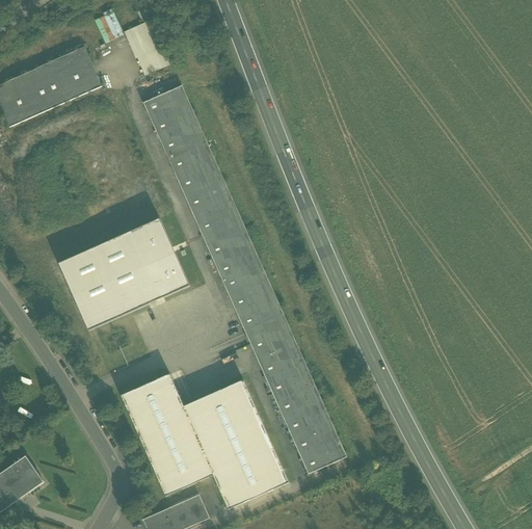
[(114,7),(94,17),(105,41),(125,31),(114,7)]
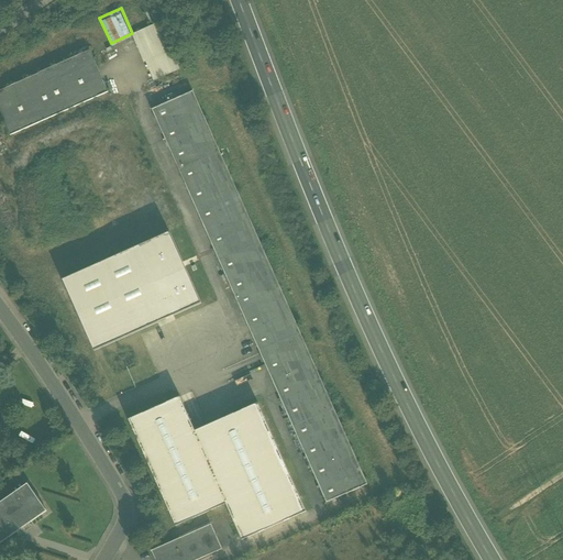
[(159,21),(131,34),(152,80),(180,68),(159,21)]
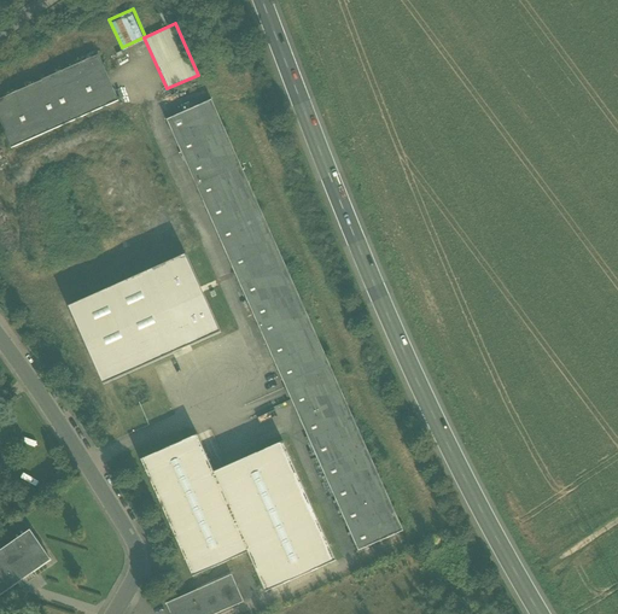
[(99,51),(0,95),(0,112),(15,145),(121,97),(99,51)]
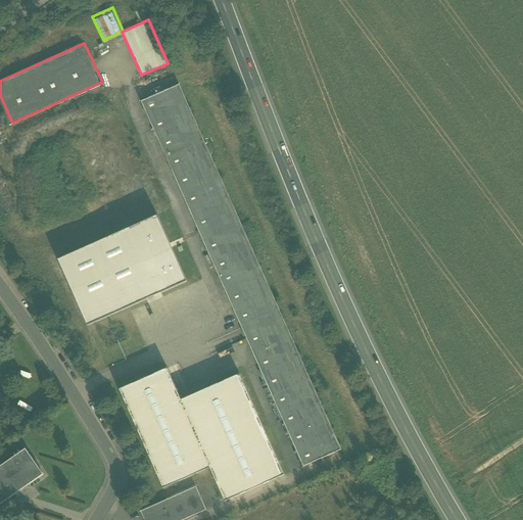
[(341,447),(179,83),(141,99),(303,464),(341,447)]
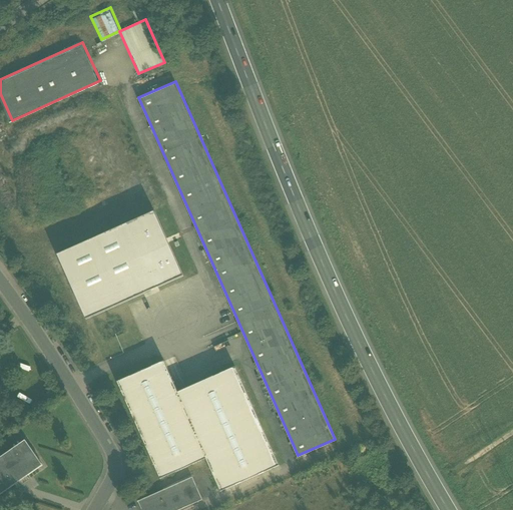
[(86,314),(182,272),(156,210),(59,253),(86,314)]
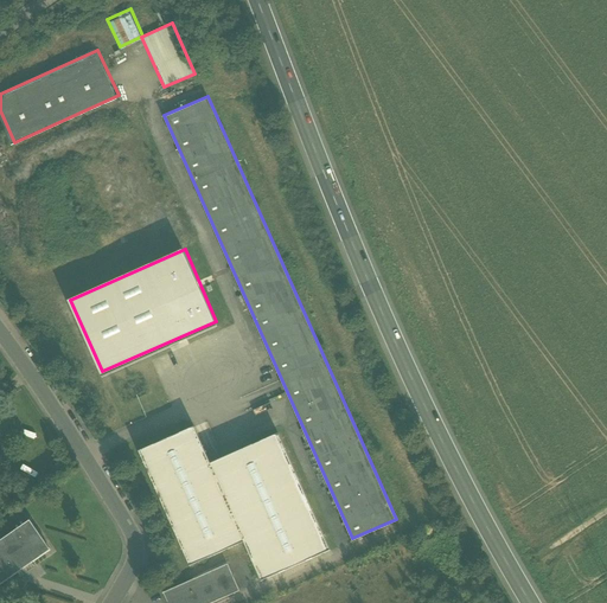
[(242,543),(208,463),(192,425),(139,448),(190,565),(242,543)]
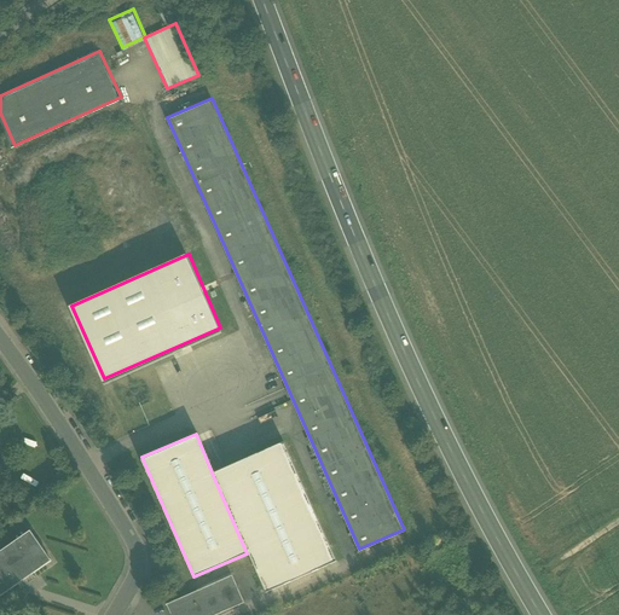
[(265,593),(337,562),(285,441),(212,473),(247,553),(265,593)]
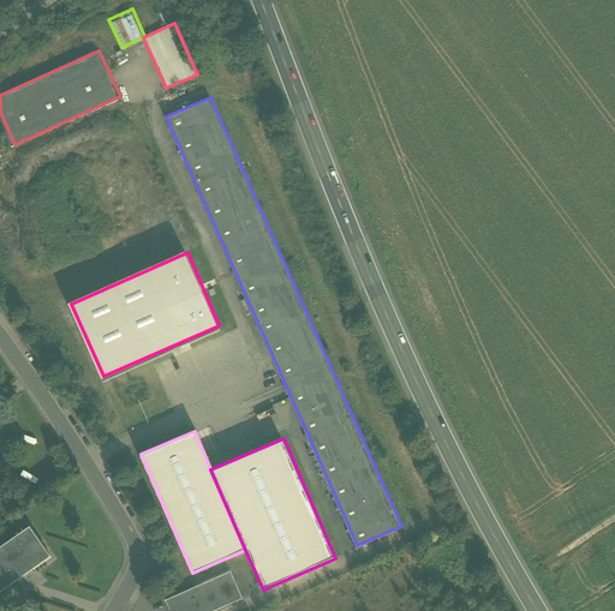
[(30,527),(0,549),(0,591),(1,593),(52,557),(30,527)]
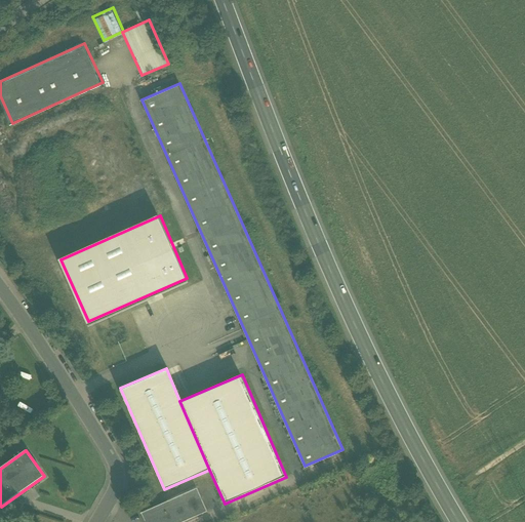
[(196,486),(140,511),(146,521),(177,521),(207,510),(196,486)]
